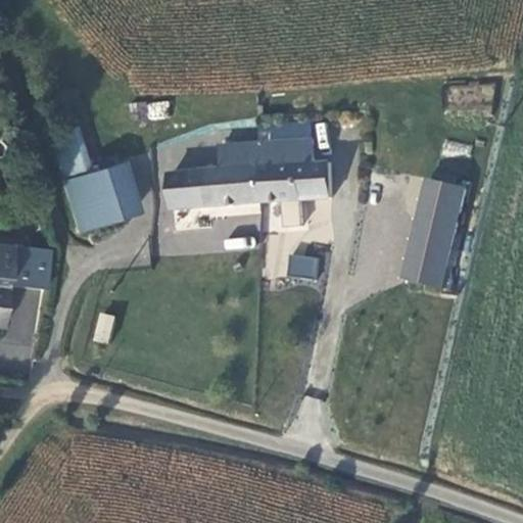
[(52,136),(65,182),(88,175),(76,131),(52,136)]
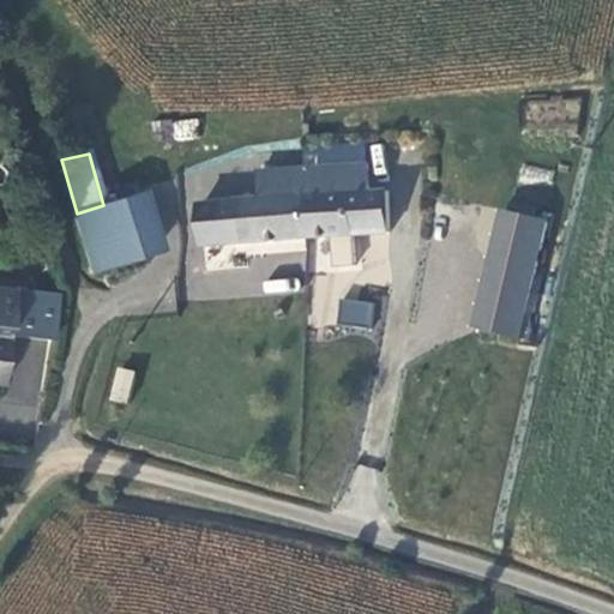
[(367,162),(260,168),(262,197),(200,199),(203,239),(389,229),(387,191),(369,192),(367,162)]
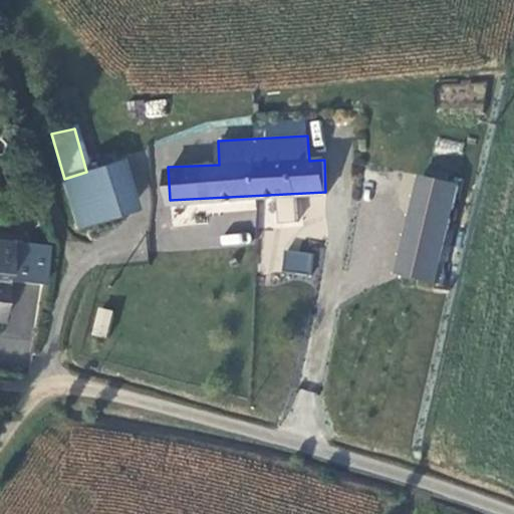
[(436,139),(435,152),(460,155),(462,142),(436,139)]
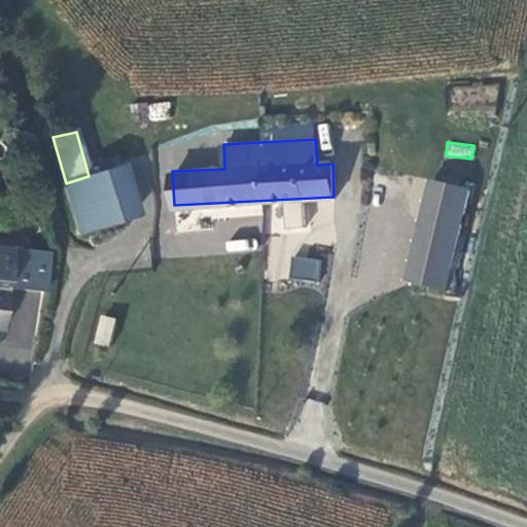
[(89,176),(66,183),(80,233),(137,216),(120,169),(89,176)]
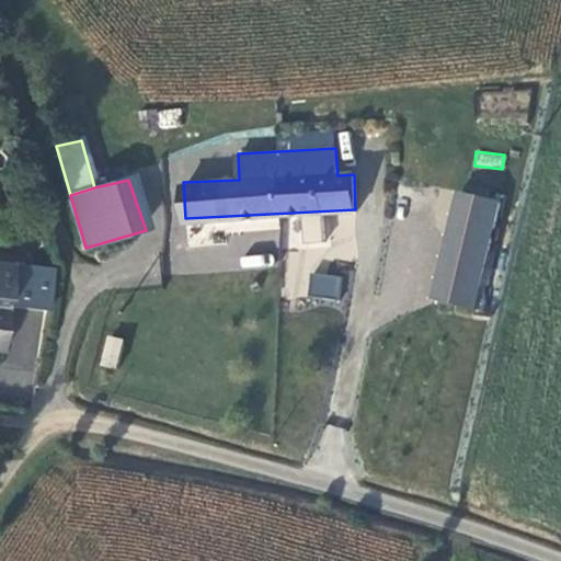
[(476,316),(501,203),(460,194),(436,307),(476,316)]
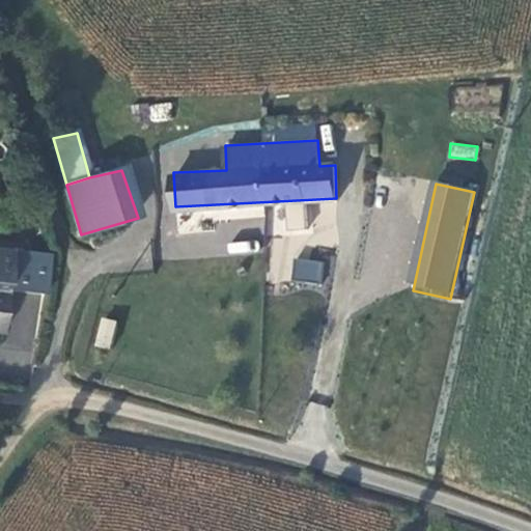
[(35,259),(0,255),(0,333),(2,333),(8,294),(44,301),(49,257),(40,256),(35,259)]
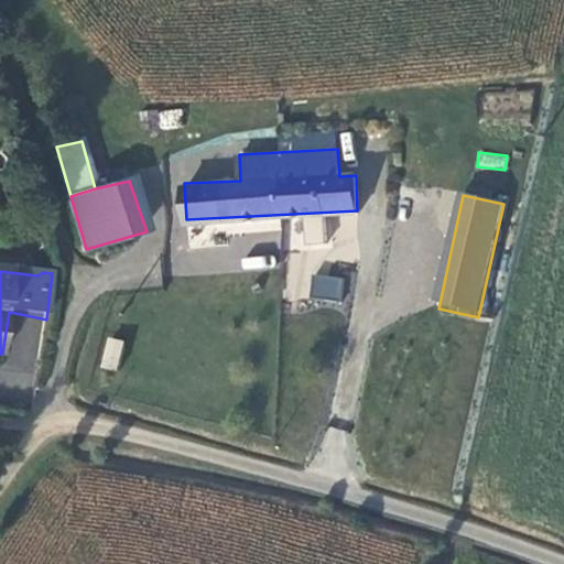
[(316,271),(313,295),(344,299),(346,275),(316,271)]
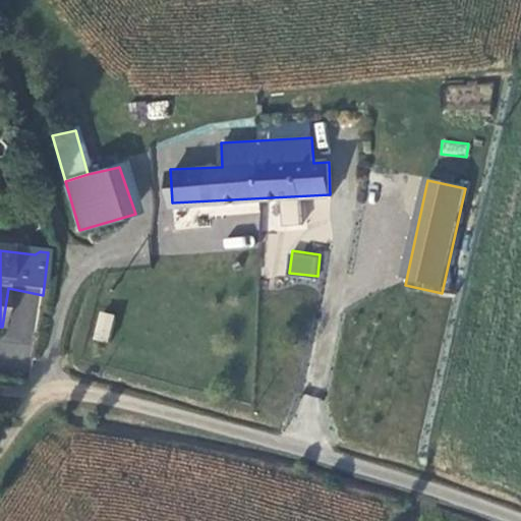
[(109,342),(114,313),(98,310),(92,339),(109,342)]
